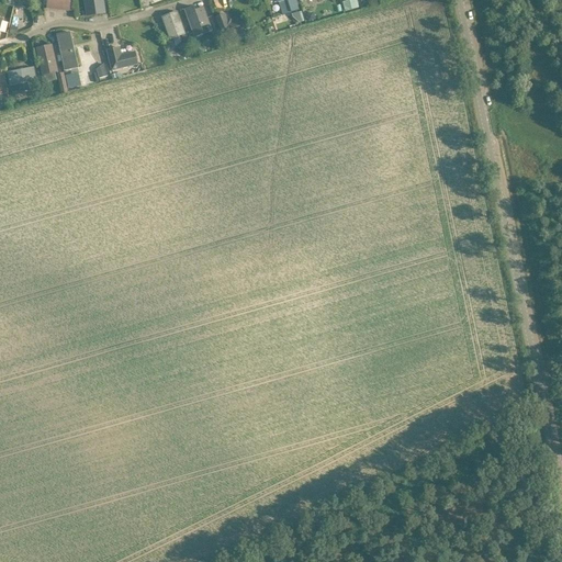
[(46,0),(46,9),(69,12),(70,0),(46,0)]
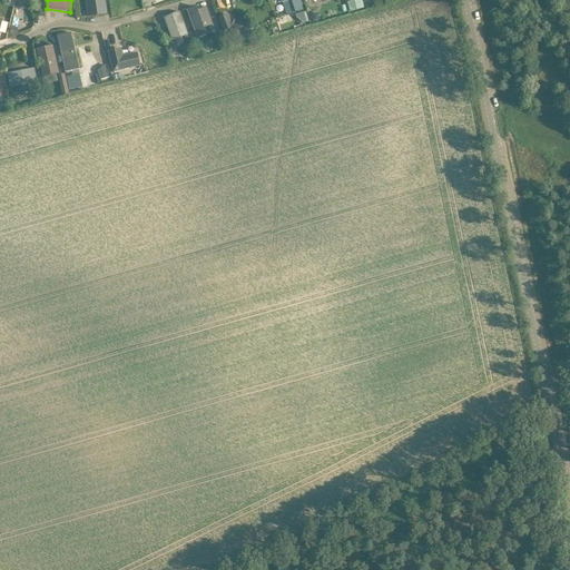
[(107,15),(105,0),(85,0),(87,17),(107,15)]
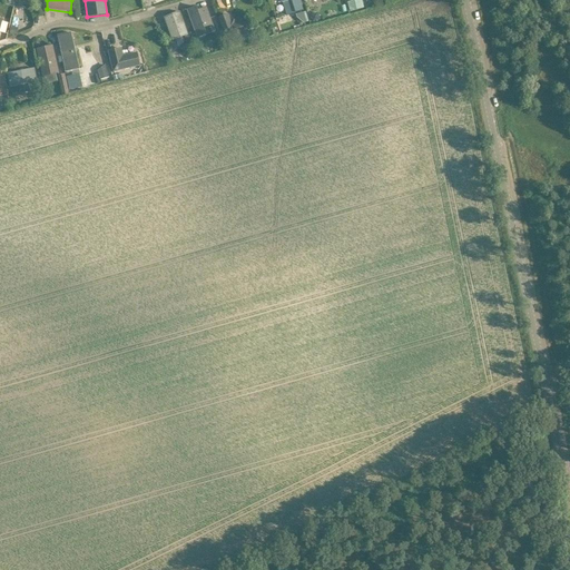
[(301,5),(298,0),(285,0),(285,1),(282,2),(286,16),(300,11),(297,6),(301,5)]
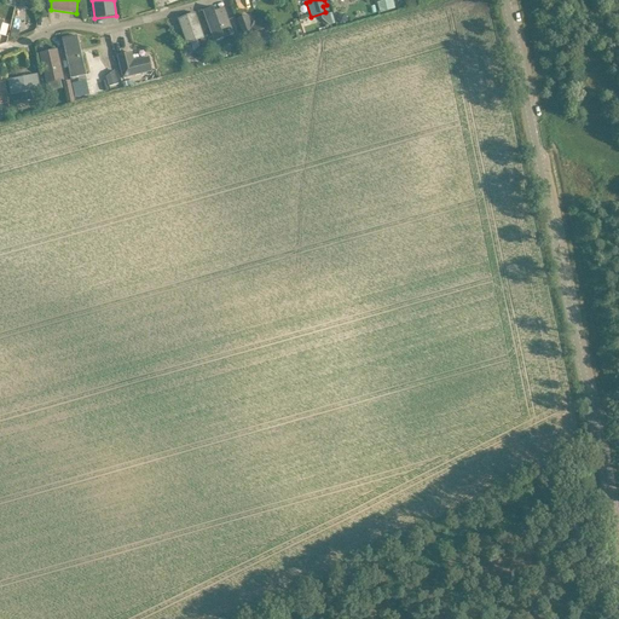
[(386,0),(377,3),(380,12),(394,9),(392,0),(386,0)]
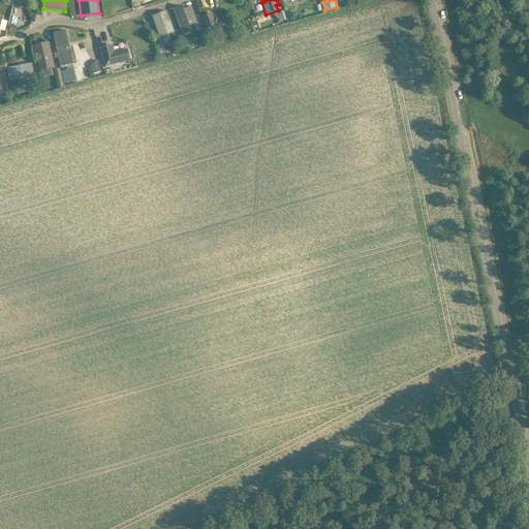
[(200,29),(192,6),(183,9),(182,6),(174,9),(183,35),(200,29)]
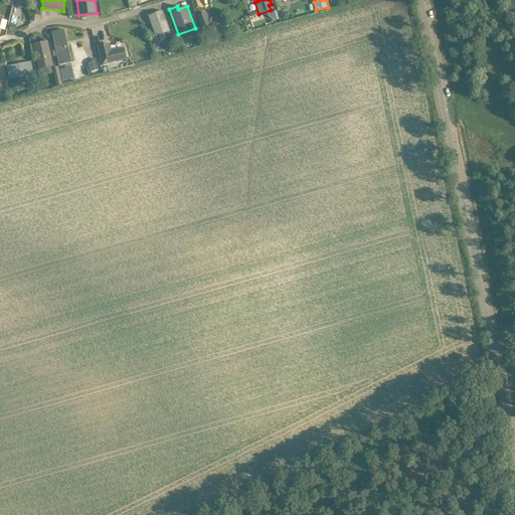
[(169,31),(162,10),(148,16),(155,36),(169,31)]
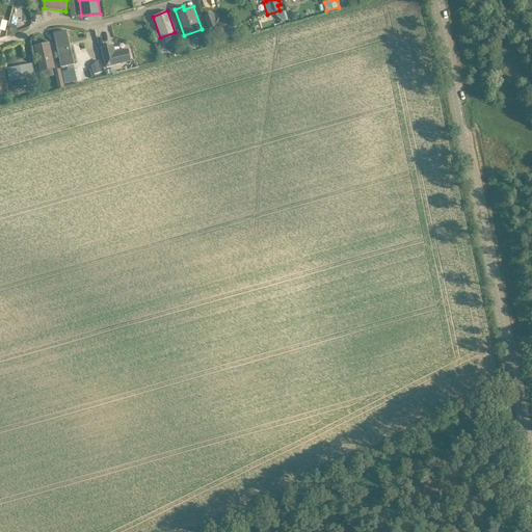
[(283,11),(276,14),(277,17),(283,21),(286,21),(283,11)]
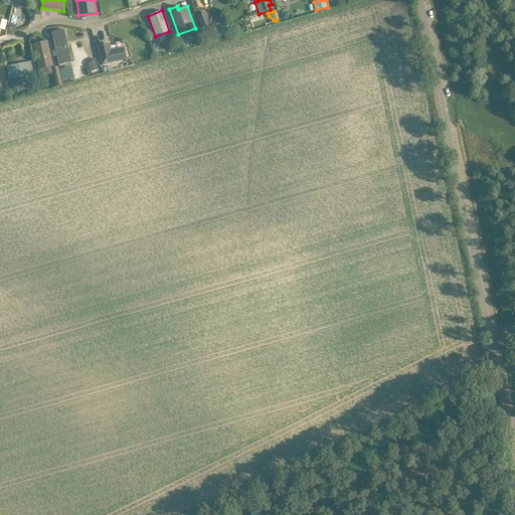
[(196,16),(204,36),(224,28),(224,27),(225,27),(225,26),(225,24),(225,22),(224,20),(223,19),(222,18),(221,18),(220,17),(212,20),(213,19),(209,17),(208,18),(206,12),(196,16)]
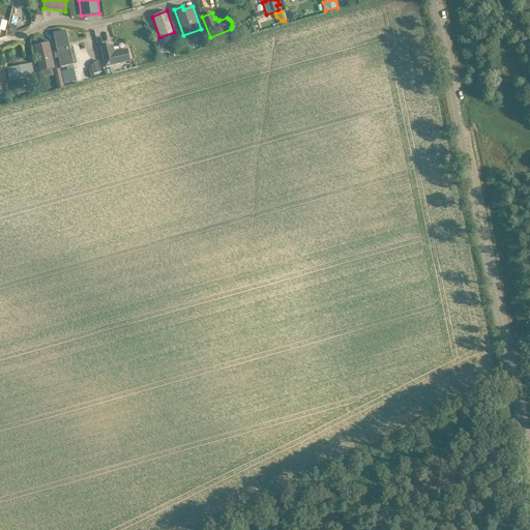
[(66,30),(53,33),(61,66),(74,64),(71,56),(66,57),(63,40),(68,39),(66,30)]
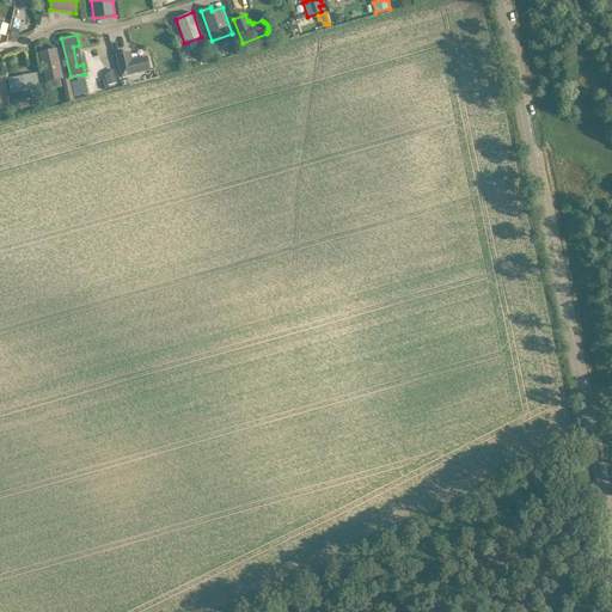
[(199,40),(201,47),(208,44),(204,37),(199,40)]
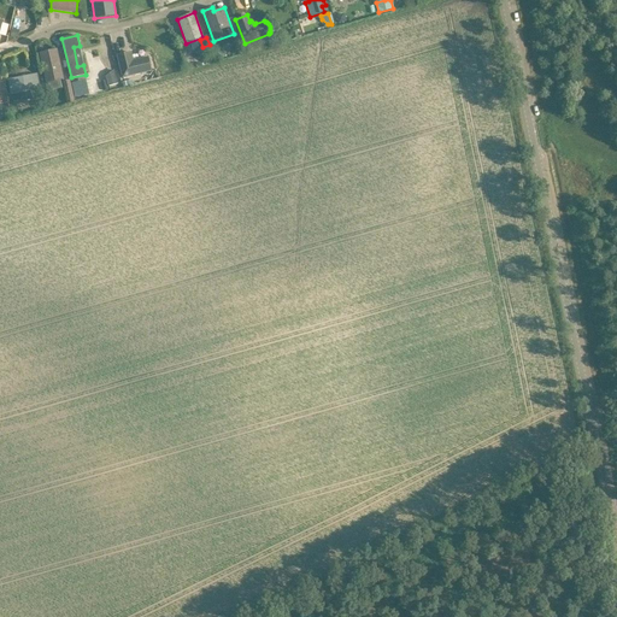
[(63,80),(57,50),(40,53),(46,83),(63,80)]
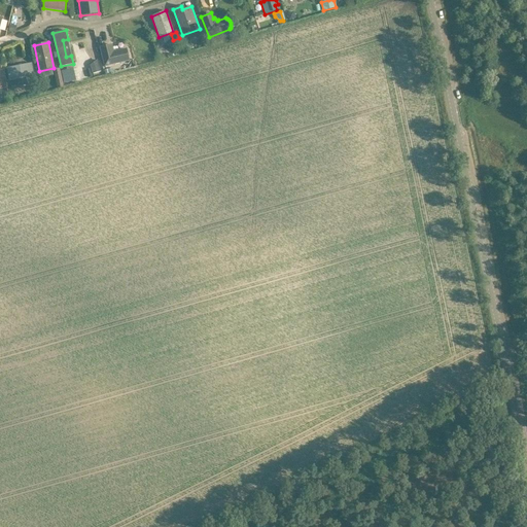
[(114,51),(112,44),(100,47),(104,67),(130,61),(127,48),(114,51)]
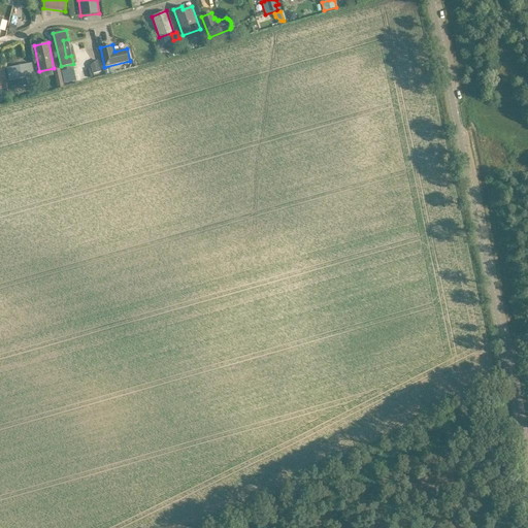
[(98,61),(91,66),(93,74),(101,72),(98,61)]
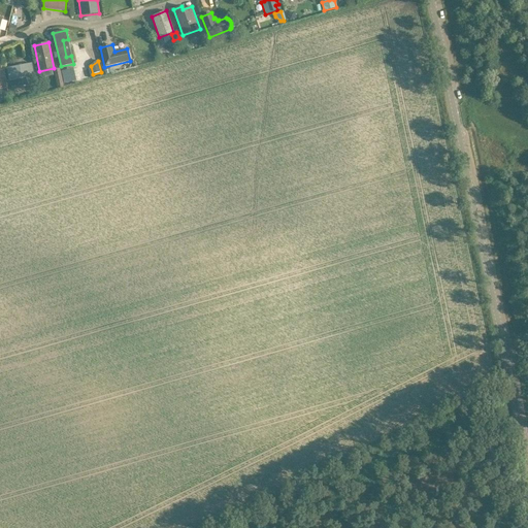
[(9,69),(11,81),(19,79),(21,88),(28,86),(27,79),(35,77),(32,65),(9,69)]
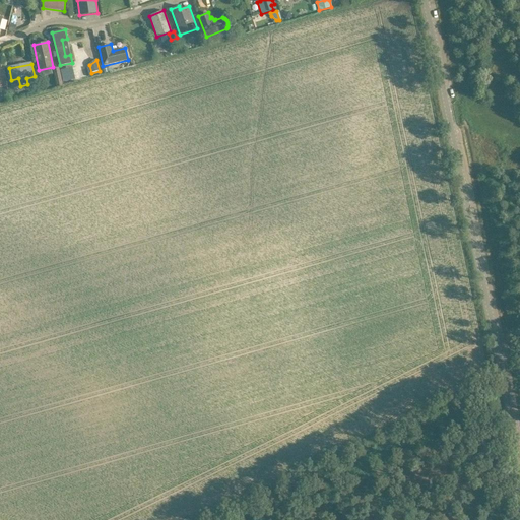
[(53,68),(56,87),(62,85),(59,67),(53,68)]
